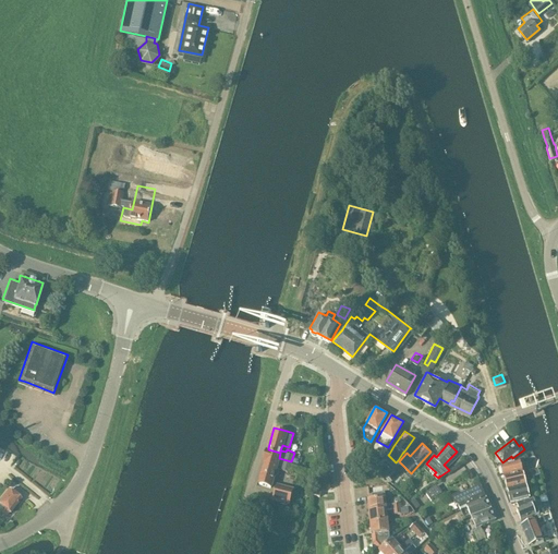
[(265,460),(258,481),(270,484),(275,472),(276,468),(277,469),(279,472),(280,473),(282,474),(284,473),(286,472),(288,469),(288,467),(287,462),(284,461),(281,461),(278,461),(279,458),(280,453),(268,449),(268,448),(266,448),(263,459),(265,460)]
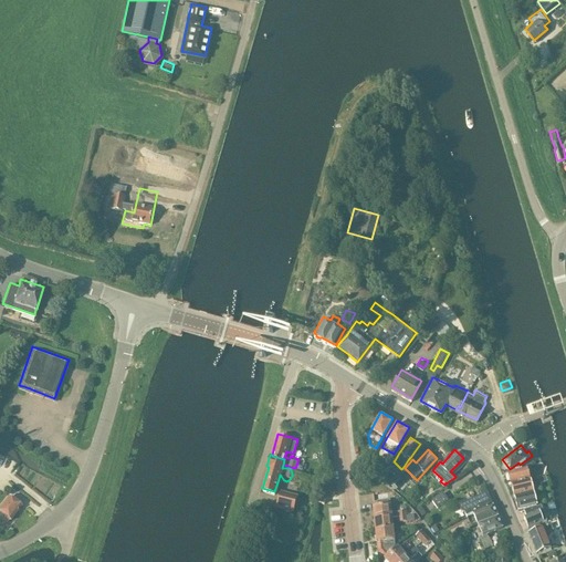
[(378,459),(374,467),(380,470),(385,462),(378,459)]
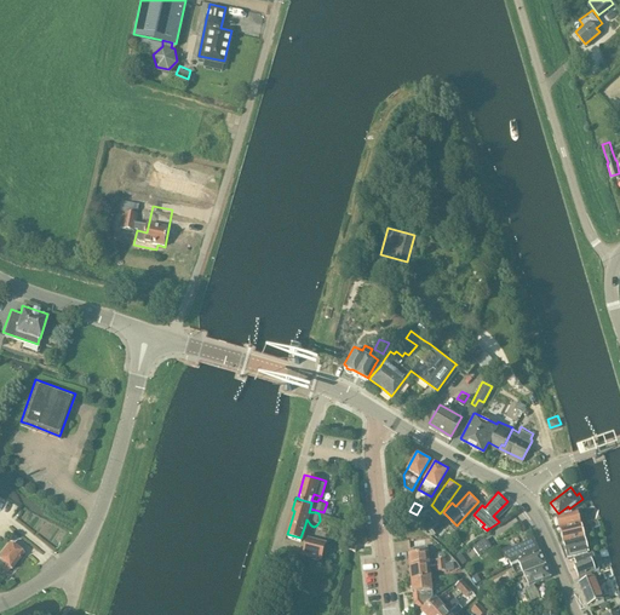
[(560,526),(580,519),(578,510),(557,515),(560,526)]
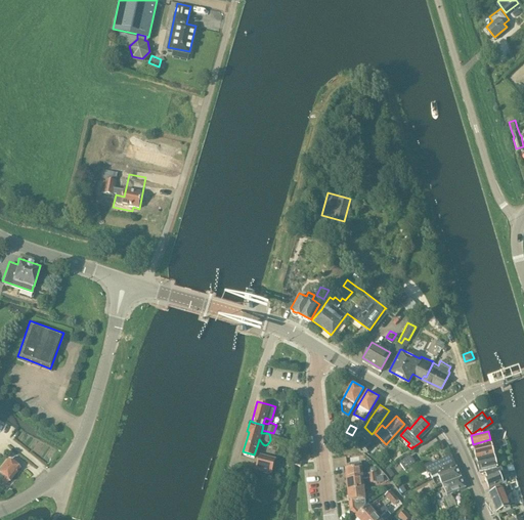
[(361,445),(365,441),(358,435),(355,439),(361,445)]
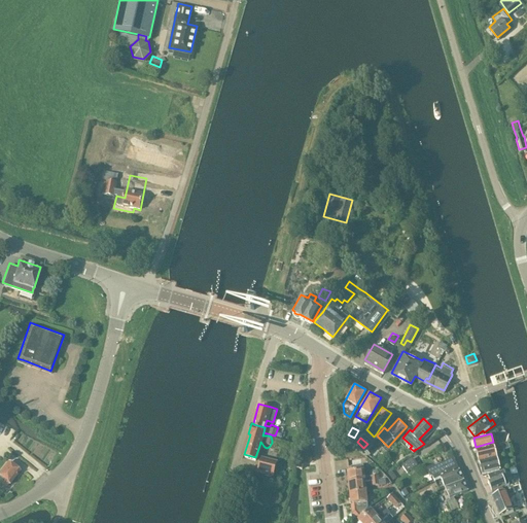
[(364,447),(365,448),(371,452),(377,445),(371,440),(364,447)]
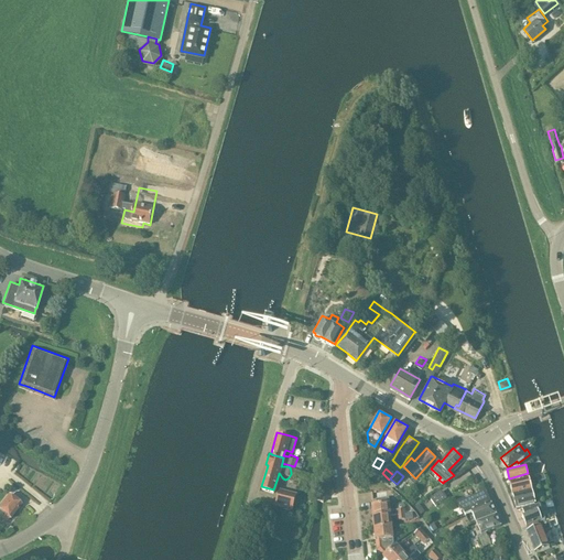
[(528,473),(509,478),(512,492),(513,491),(517,504),(535,499),(531,486),(531,483),(528,473)]
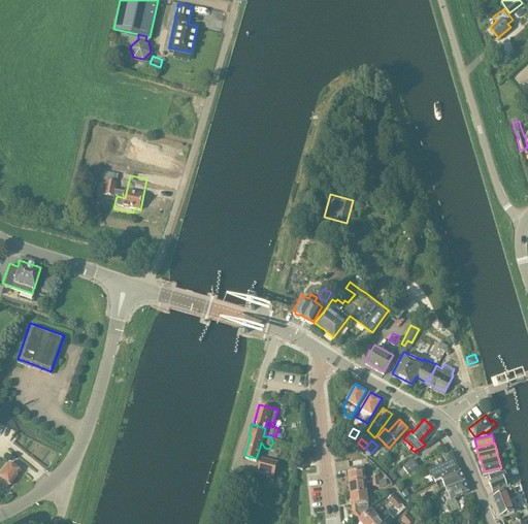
[(262,456),(258,469),(273,473),(277,460),(262,456)]
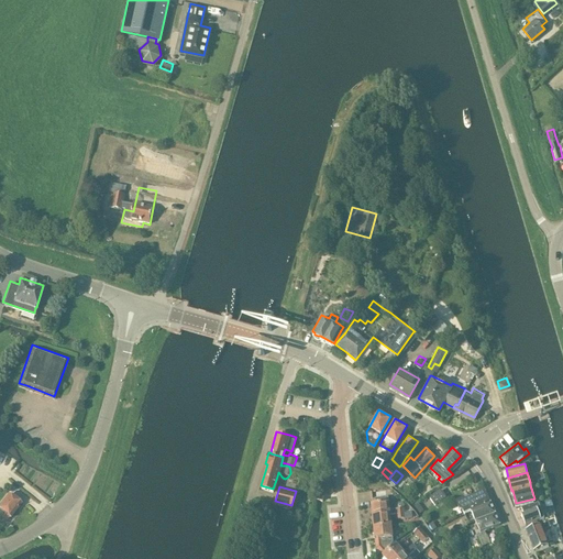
[(318,486),(316,496),(322,497),(326,489),(318,486)]
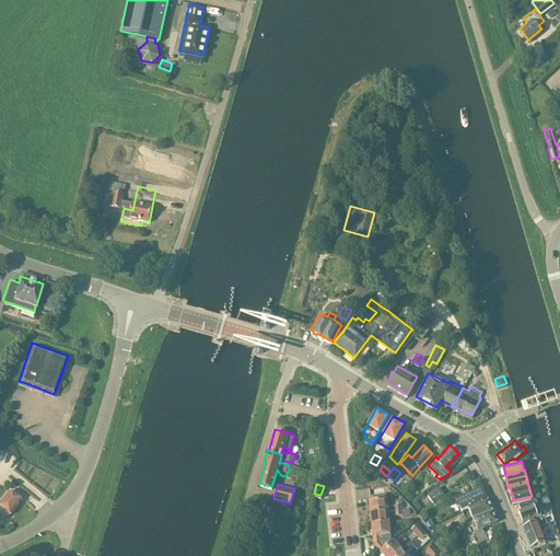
[(432,498),(443,490),(439,484),(428,491),(432,498)]
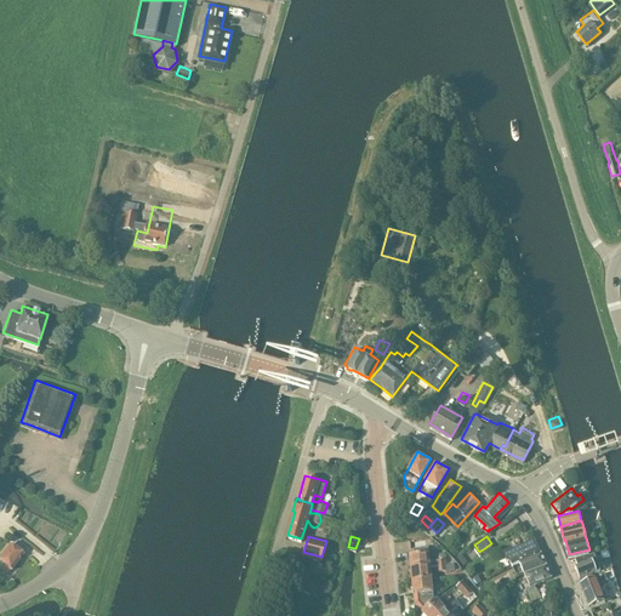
[(513,548),(507,551),(511,559),(512,563),(519,559),(519,560),(540,551),(534,537),(513,548)]
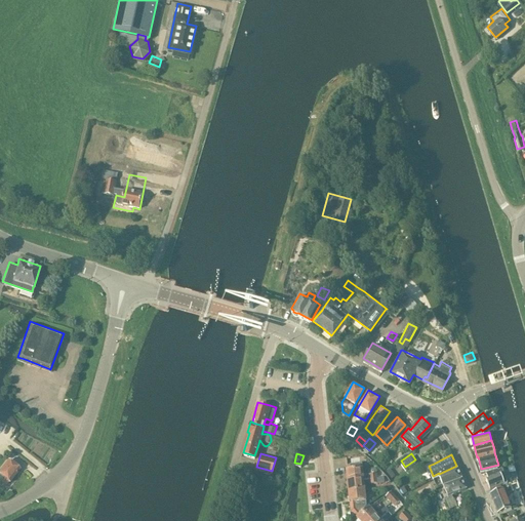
[(0,467),(0,479),(3,475),(9,480),(19,467),(8,457),(0,467)]
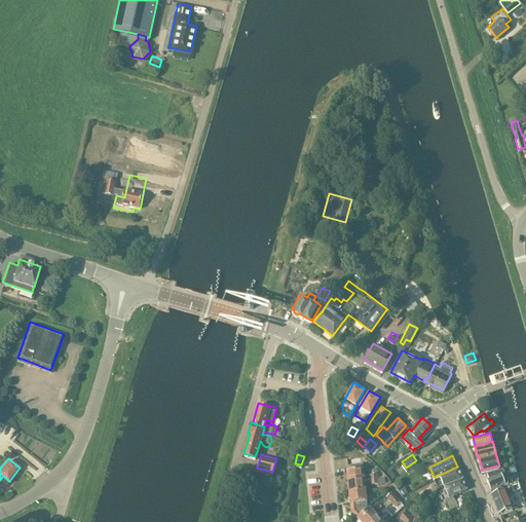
[(347,479),(364,478),(363,468),(363,461),(350,462),(351,469),(346,469),(347,479)]
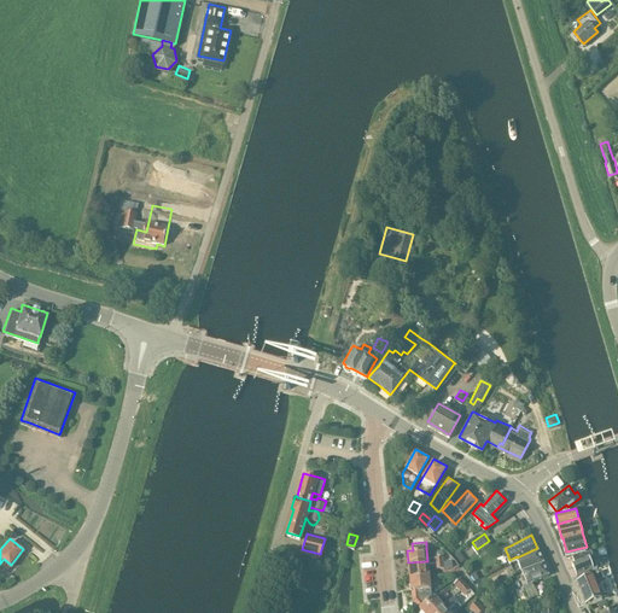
[(517,558),(518,561),(522,570),(544,560),(538,548),(537,548),(517,558)]
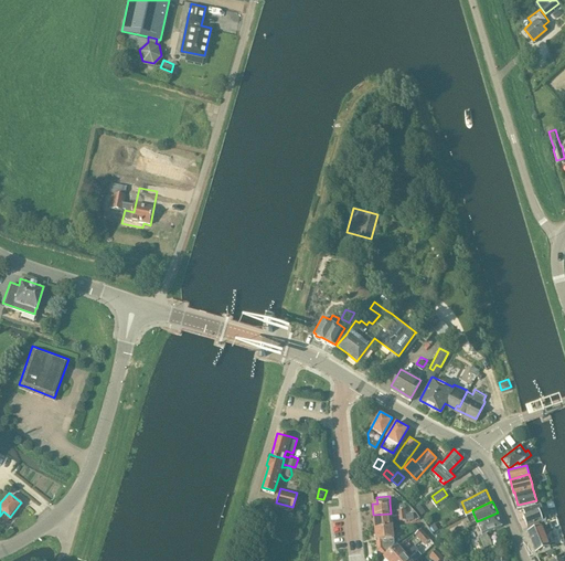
[(541,503),(536,504),(535,503),(523,506),(525,512),(523,512),(528,525),(546,517),(541,503)]
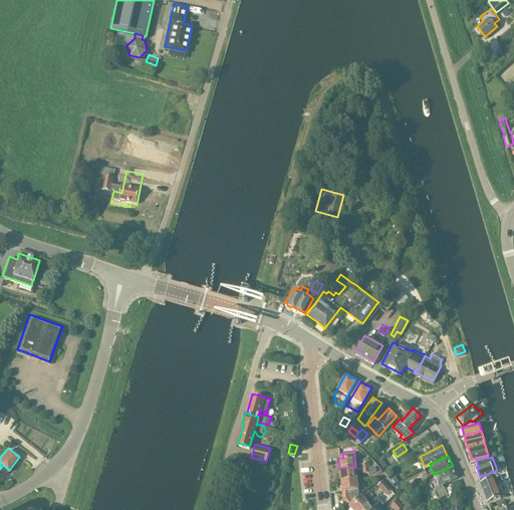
[(448,492),(443,482),(457,476),(453,466),(434,474),(438,483),(436,484),(441,496),(448,492)]
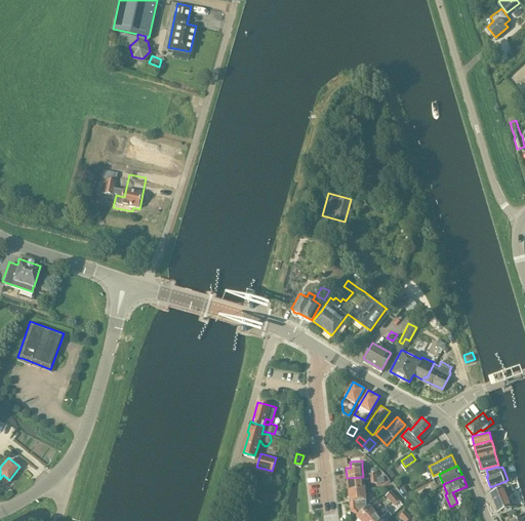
[(365,487),(363,477),(347,478),(349,489),(365,487)]
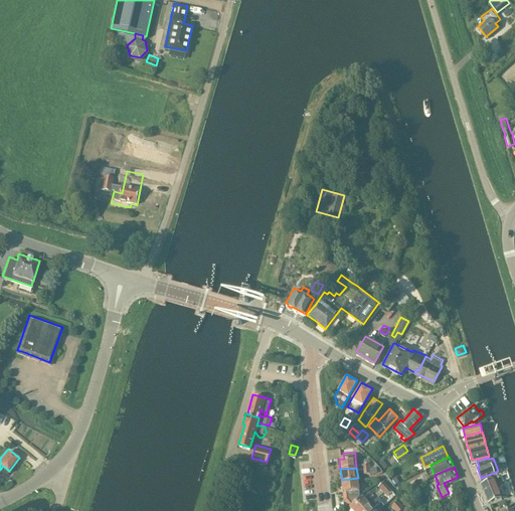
[(493,478),(481,482),(488,500),(494,497),(500,495),(501,495),(500,493),(495,482),(503,478),(501,473),(493,476),(493,477),(493,478)]
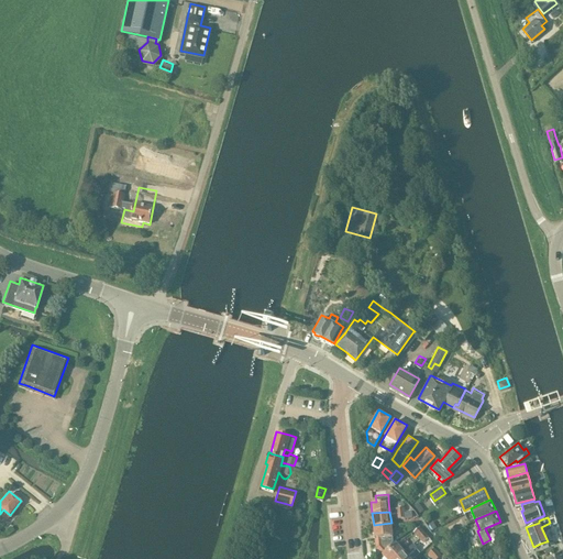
[(393,535),(392,523),(374,525),(375,537),(375,536),(376,545),(381,550),(393,539),(393,535)]
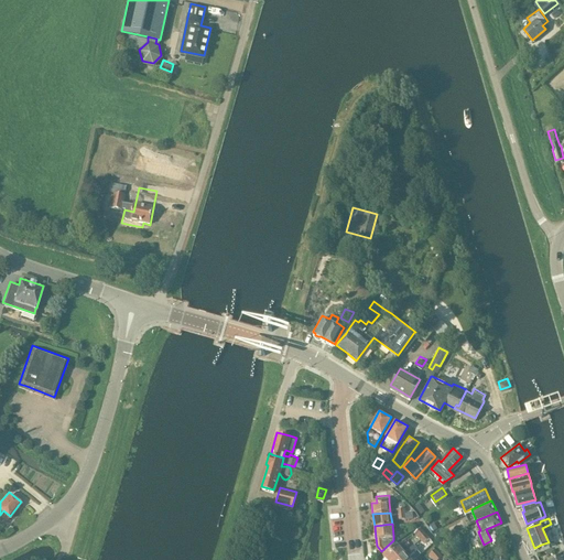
[(416,532),(420,537),(426,530),(423,527),(416,532)]
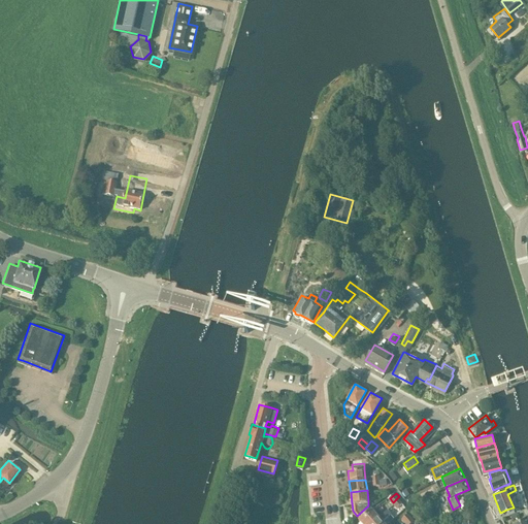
[(415,494),(407,497),(410,503),(418,499),(415,494)]
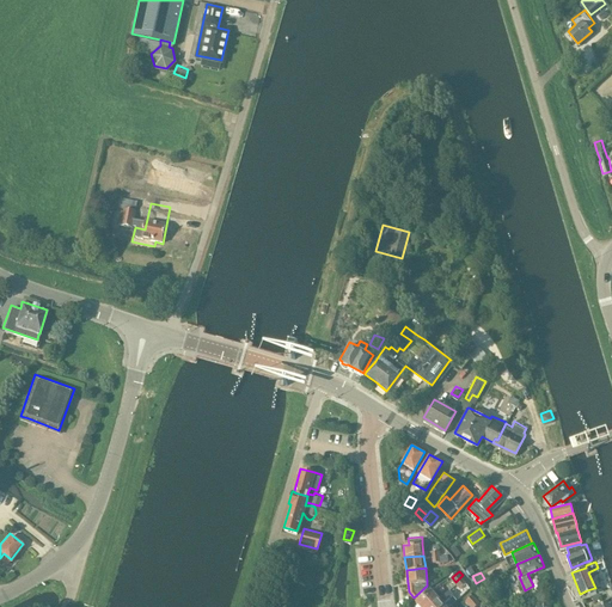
[(463,575),(456,582),(459,586),(466,580),(463,575)]
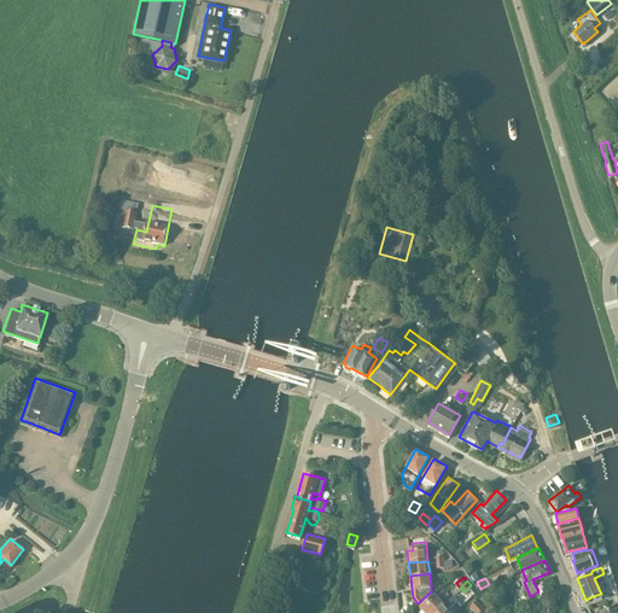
[(420,607),(425,612),(430,612),(443,603),(435,594),(420,607)]
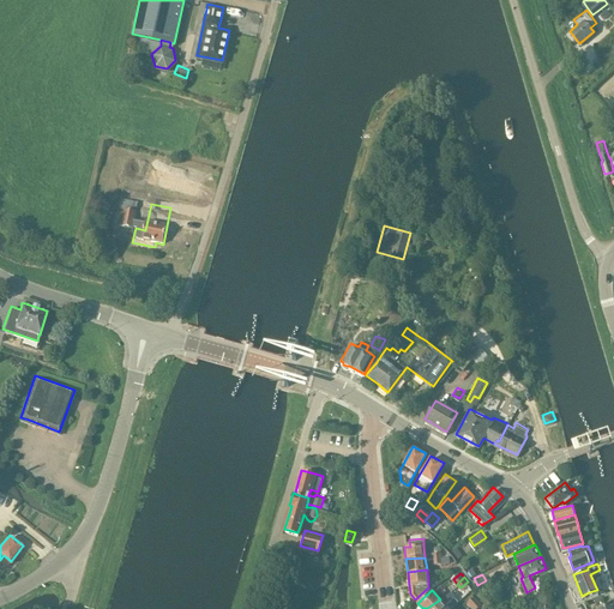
[(451,590),(440,600),(427,608),(446,608),(447,608),(444,604),(455,595),(451,590)]
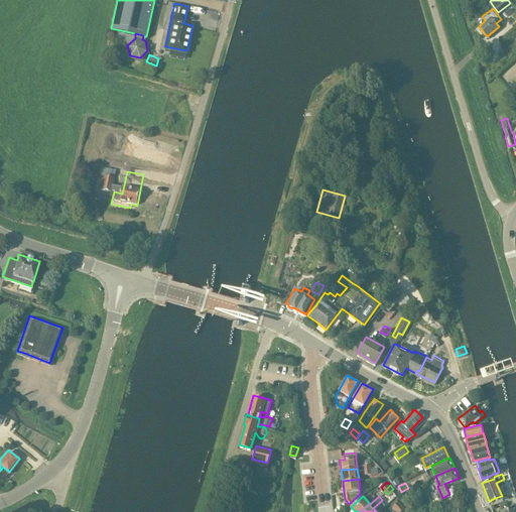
[(395,508),(401,503),(398,500),(392,505),(395,508)]
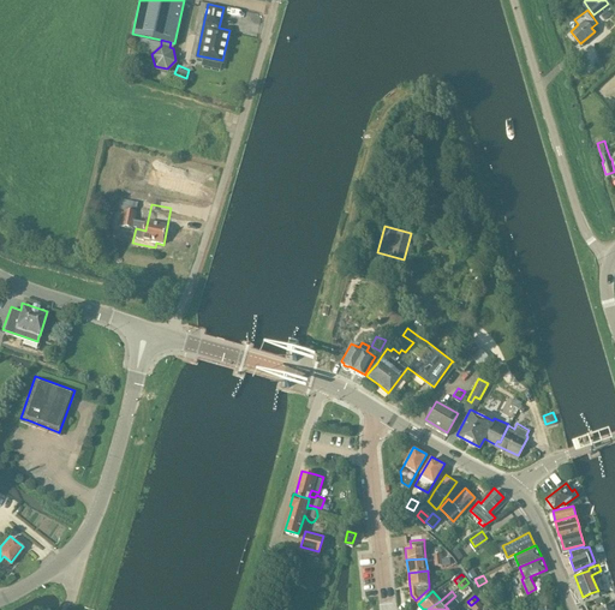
[(591,598),(586,599),(590,608),(596,604),(593,597),(591,598)]
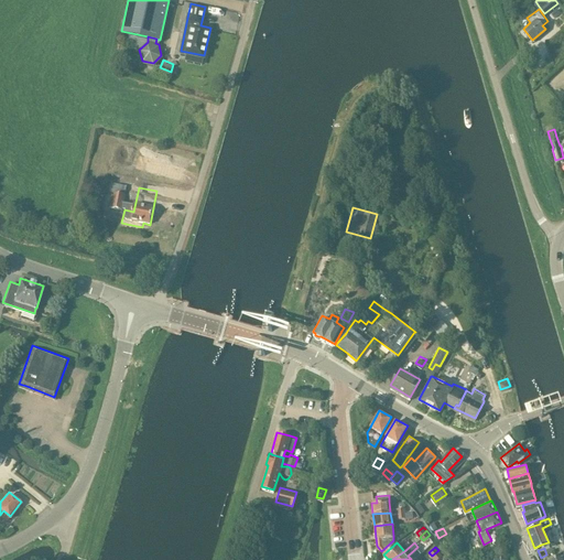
[(442,553),(438,550),(432,556),(435,559),(442,553)]
